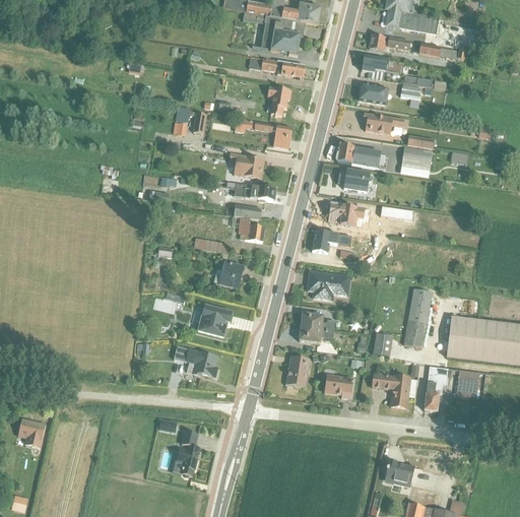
[(244,11),(305,22),(318,24),(321,7),(299,3),(298,10),(283,7),(284,0),(272,0),(271,4),(249,0),(224,0),(223,7),(244,11)]
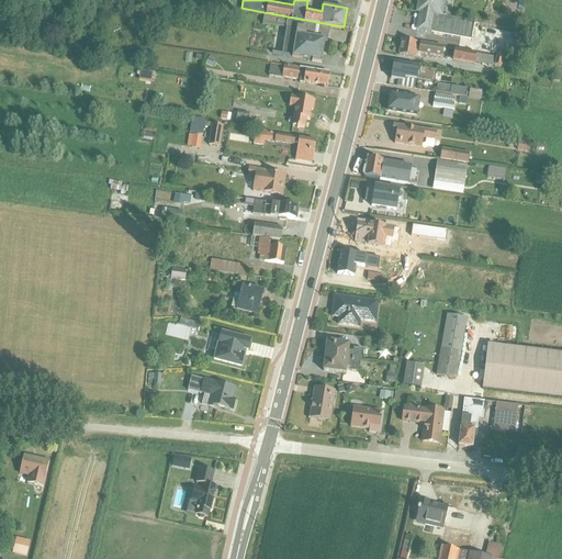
[(476,35),(479,23),(480,20),(449,14),(451,3),(446,2),(446,0),(418,0),(417,9),(420,10),(417,28),(430,30),(430,29),(471,37),(476,35)]
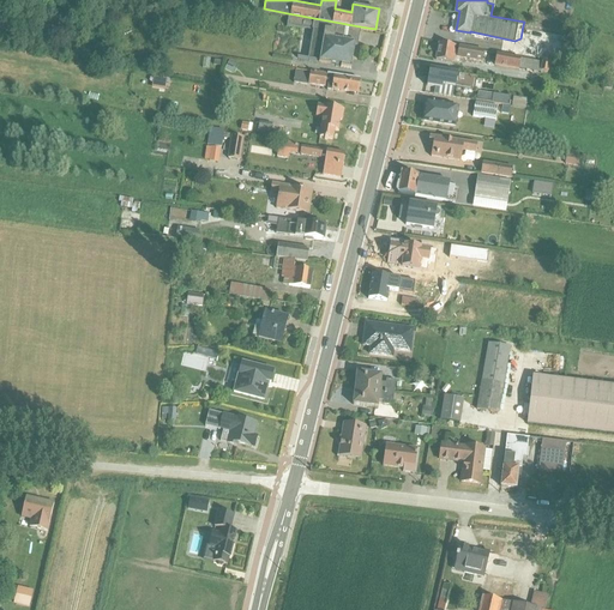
[(360,26),(288,13),(287,23),(313,26),(308,56),(319,59),(319,60),(330,62),(330,60),(341,62),(341,64),(351,66),(355,42),(357,42),(360,26)]
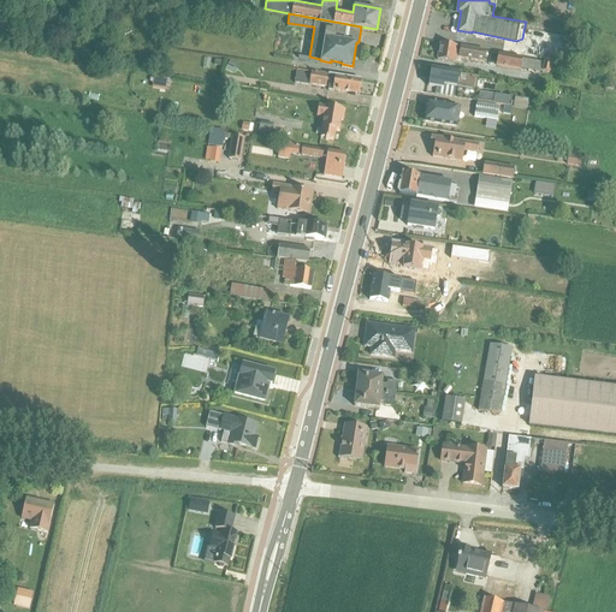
[(525,25),(522,39),(520,51),(562,58),(566,33),(525,25)]
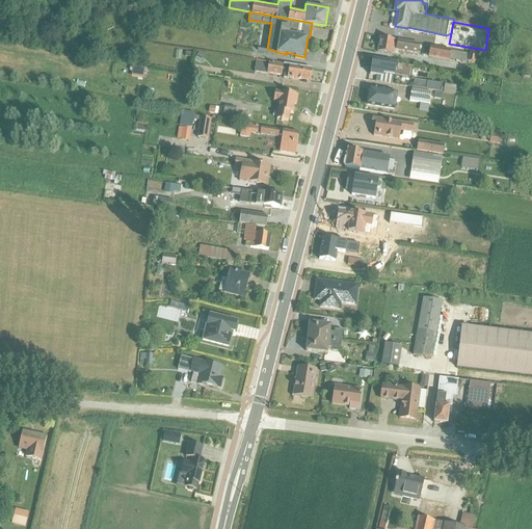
[(393,51),(394,41),(395,37),(380,34),(377,49),(392,52),(393,51)]
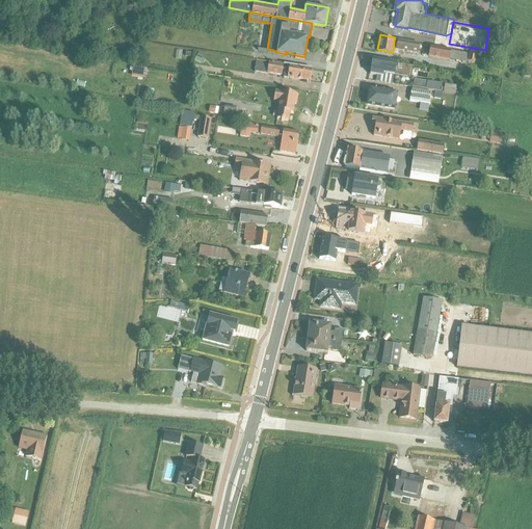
[(396,48),(399,48),(418,51),(420,42),(398,37),(397,42),(396,48)]
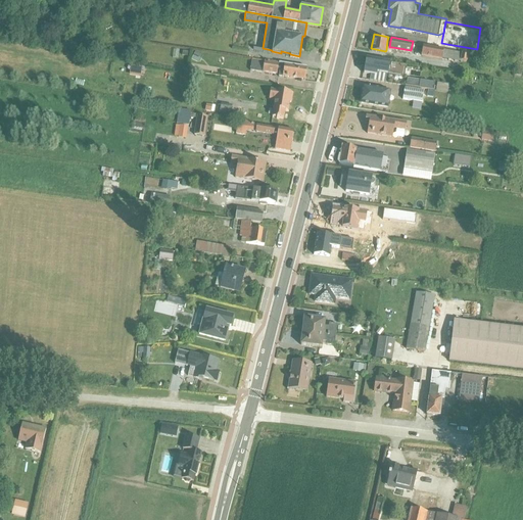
[(423,43),(421,52),(441,56),(442,56),(459,59),(461,50),(423,43)]
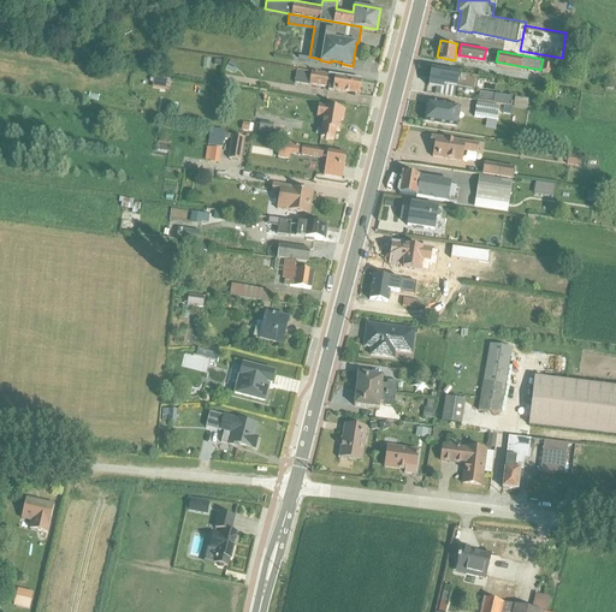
[(544,55),(543,67),(550,70),(550,66),(556,66),(557,58),(544,55)]
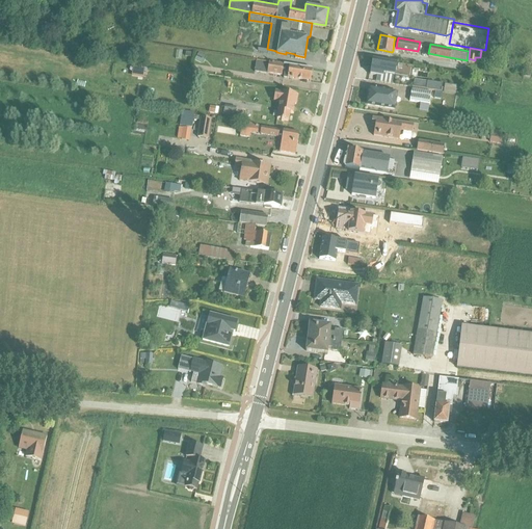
[(200,50),(195,57),(202,60),(206,53),(200,50)]
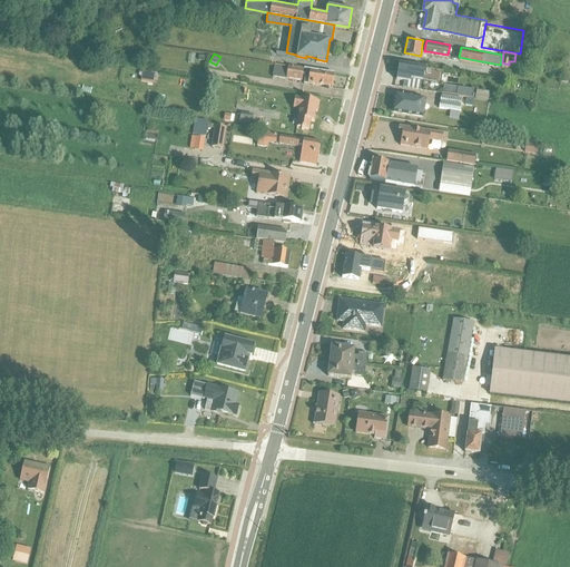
[(275,61),(273,74),(302,78),(303,70),(305,71),(304,79),(332,84),(334,70),(275,61)]
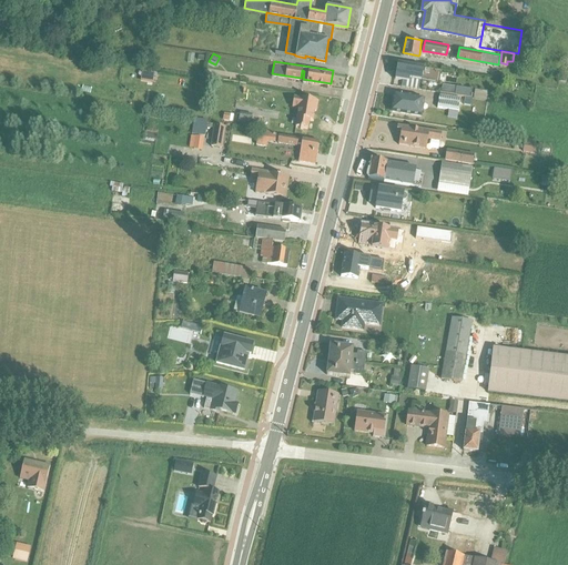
[(395,73),(408,76),(438,80),(440,69),(397,61),(395,73)]
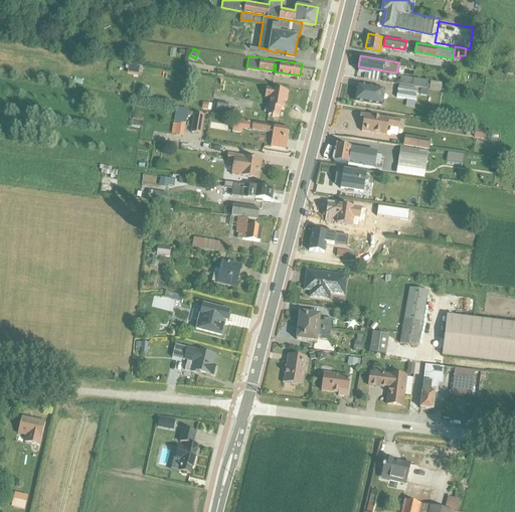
[(101,61),(92,58),(87,75),(96,78),(101,61)]
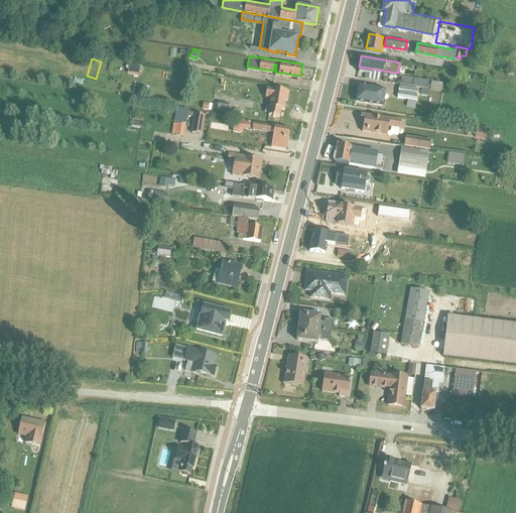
[(129,61),(127,72),(139,74),(140,63),(129,61)]
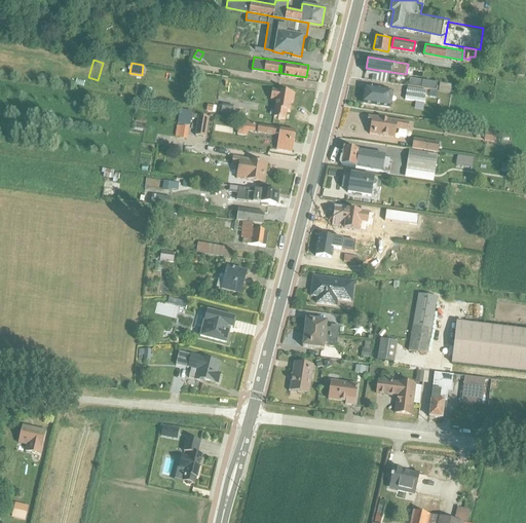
[(409,76),(408,83),(436,87),(437,79),(422,77),(422,78),(409,76)]
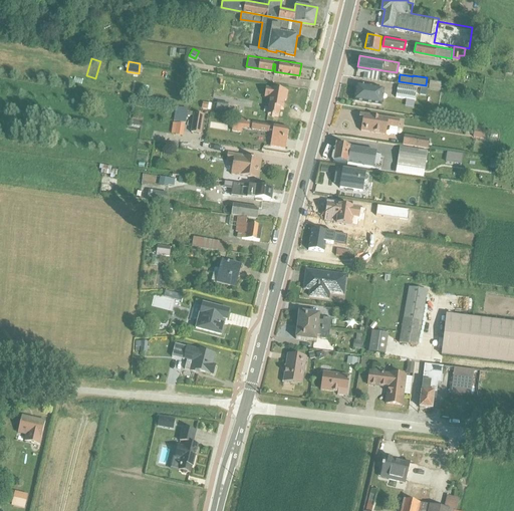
[(429,77),(428,86),(439,87),(441,79),(429,77)]
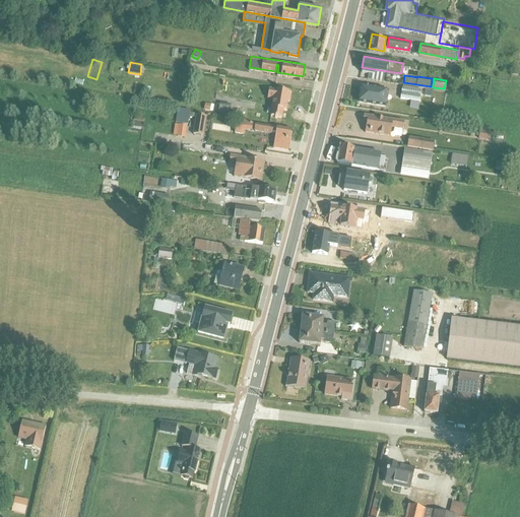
[(206,80),(205,86),(224,89),(225,83),(206,80)]
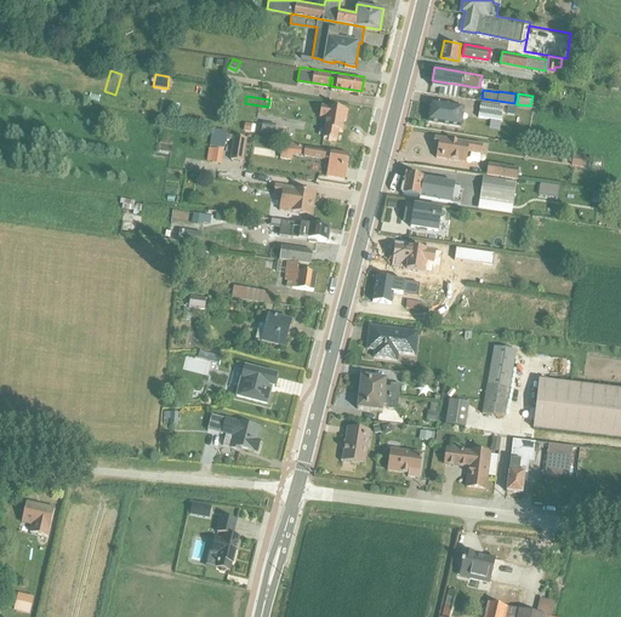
[(432,101),(428,119),(461,124),(463,106),(432,101)]
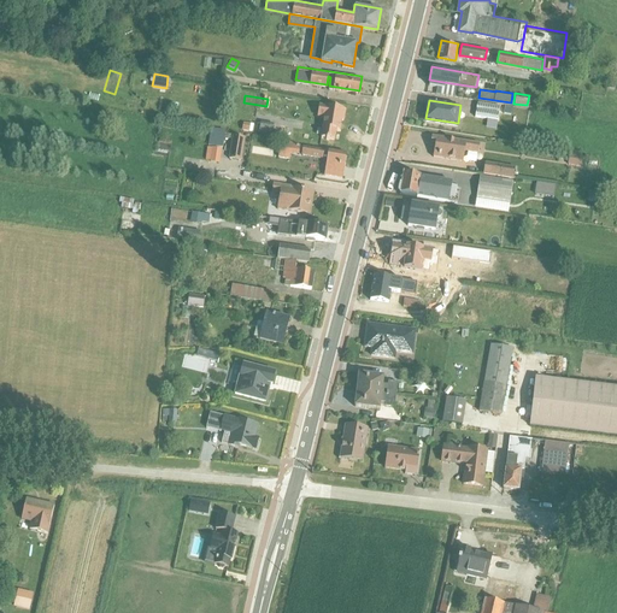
[(477,100),(475,113),(498,117),(500,104),(477,100)]
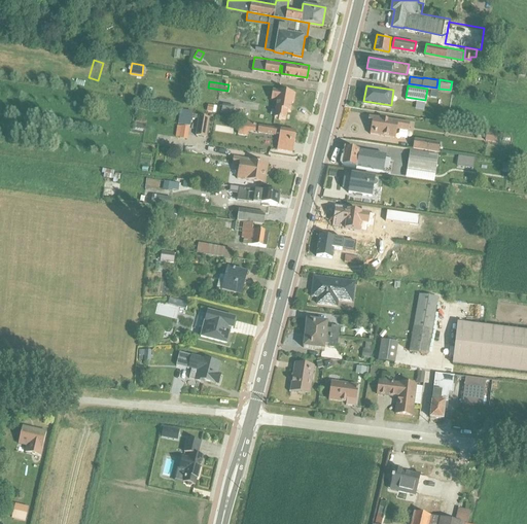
[(273,88),(271,98),(276,99),(274,115),(279,116),(278,117),(281,117),(281,116),(285,117),(286,109),(290,109),(291,100),(293,100),(294,91),(273,88)]
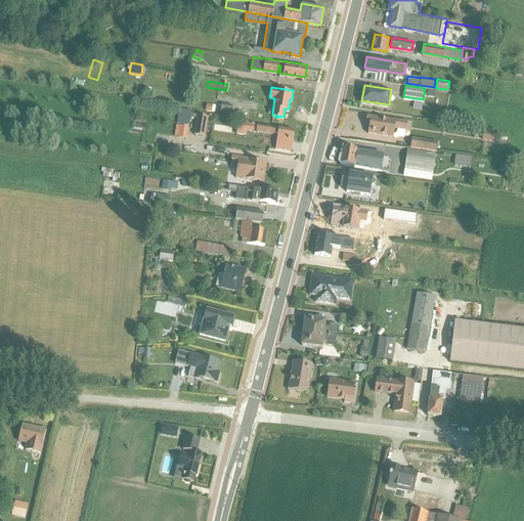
[(218,101),(217,109),(231,111),(232,102),(225,101),(225,102),(218,101)]
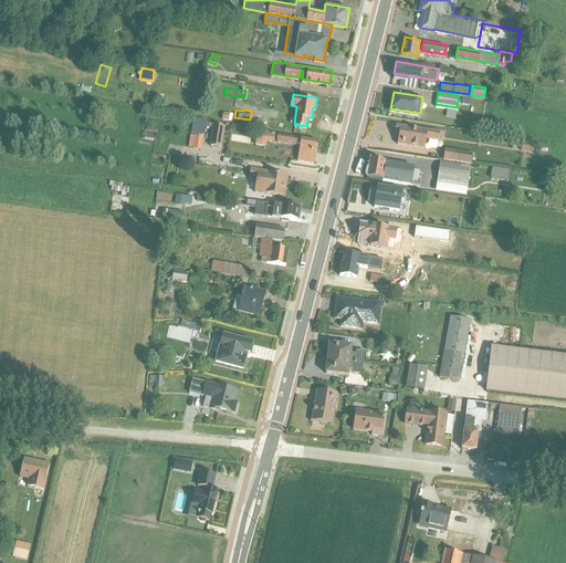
[(194,115),(191,131),(203,132),(206,117),(194,115)]
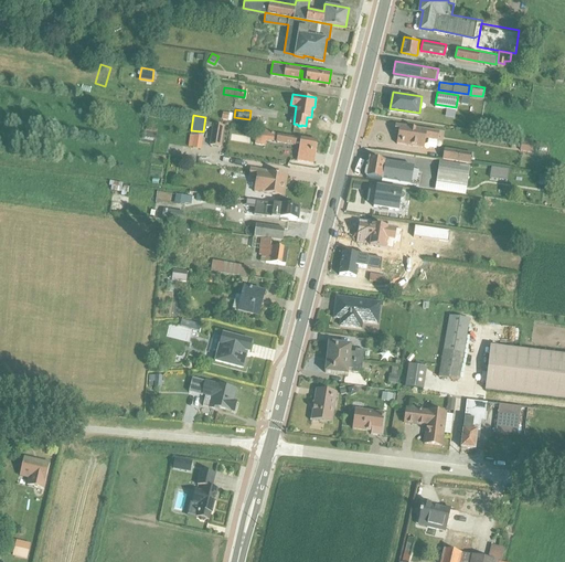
[(213,122),(209,142),(221,145),(224,124),(213,122)]
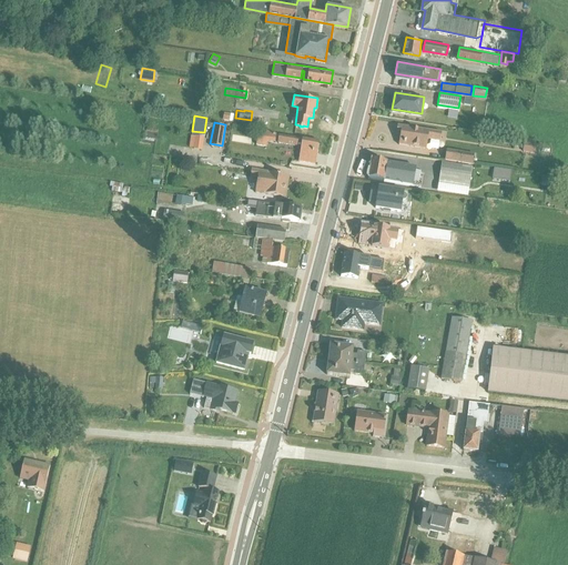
[(397,122),(396,131),(401,132),(398,142),(426,147),(427,137),(439,139),(442,130),(397,122)]
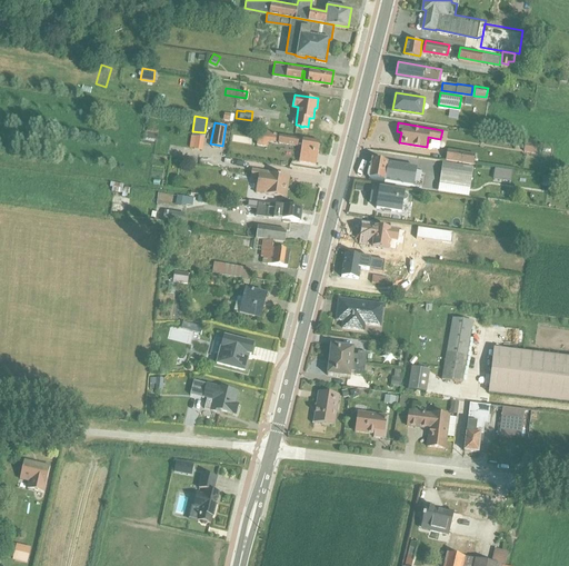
[(257,135),(256,142),(267,144),(267,139),(275,140),(276,130),(263,128),(261,136),(257,135)]
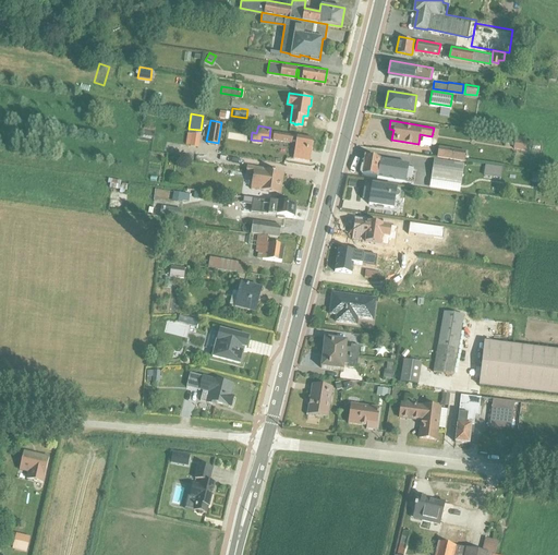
[(228,134),(249,135),(249,129),(229,127),(228,134)]
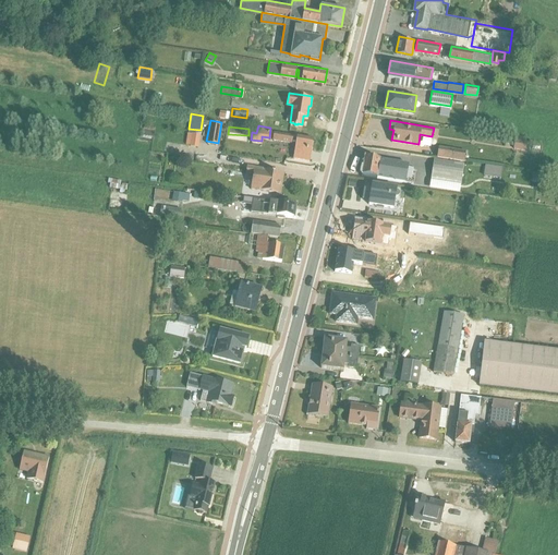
[(274,130),(273,136),(295,141),(293,156),(310,159),(313,136),(274,130)]
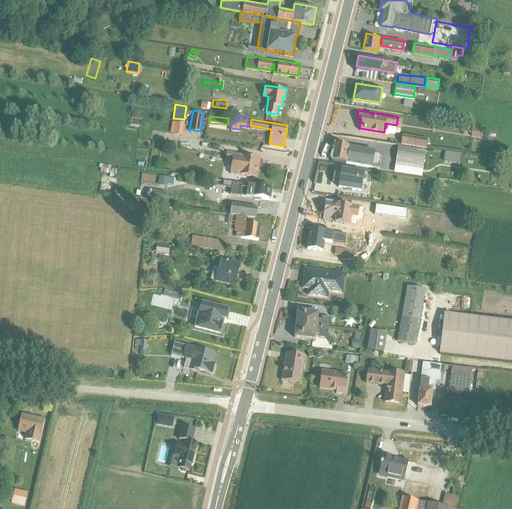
[(172,120),(171,130),(174,130),(174,132),(182,133),(184,121),(176,120),(176,121),(172,120)]
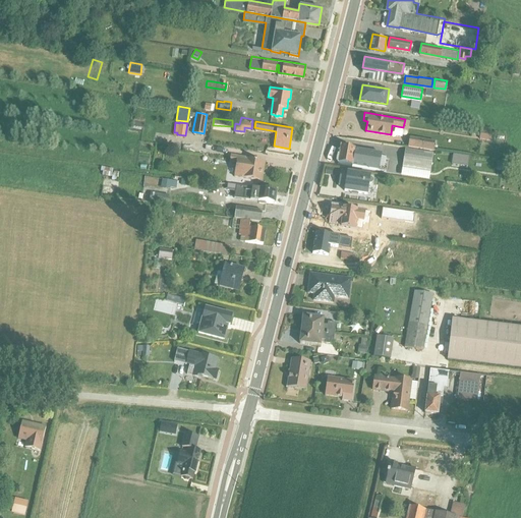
[(481,128),(479,136),(490,138),(491,130),(481,128)]
